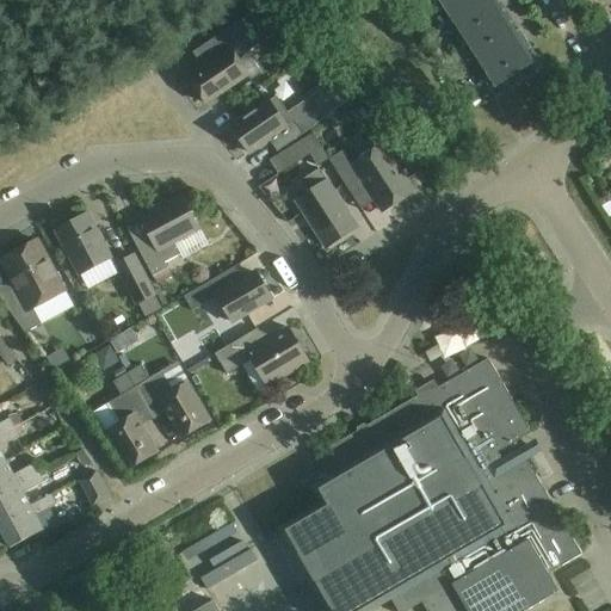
[(239,62),(266,42),(295,22),(278,0),(271,0),(248,16),(207,44),(216,59),(189,76),(208,105),(250,76),(239,62)]
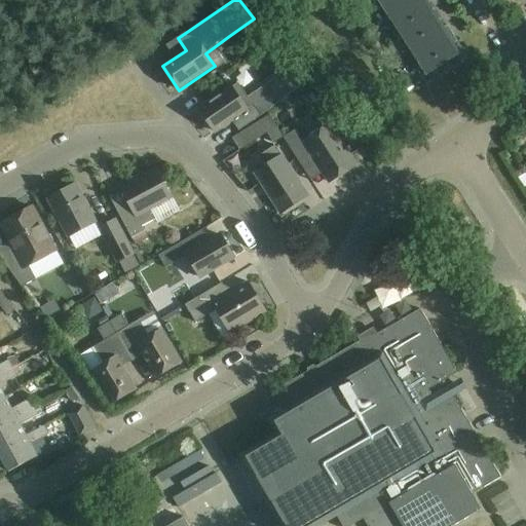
[(378,0),(390,17),(403,37),(438,14),(429,2),(431,1),(430,0),(373,0),(375,2),(378,0)]
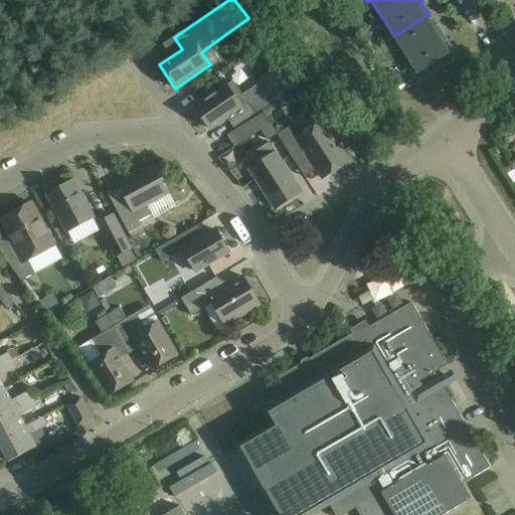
[(394,36),(407,56),(417,73),(414,75),(418,83),(457,58),(446,42),(449,40),(439,25),(437,27),(428,14),(394,36)]
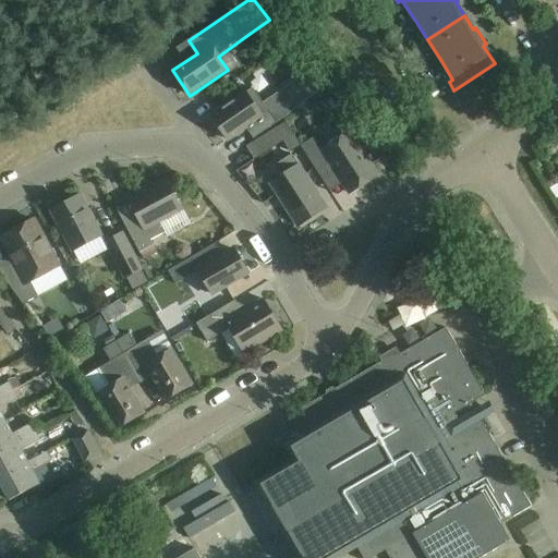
[(295,75),(261,97),(275,119),(308,96),(295,75)]
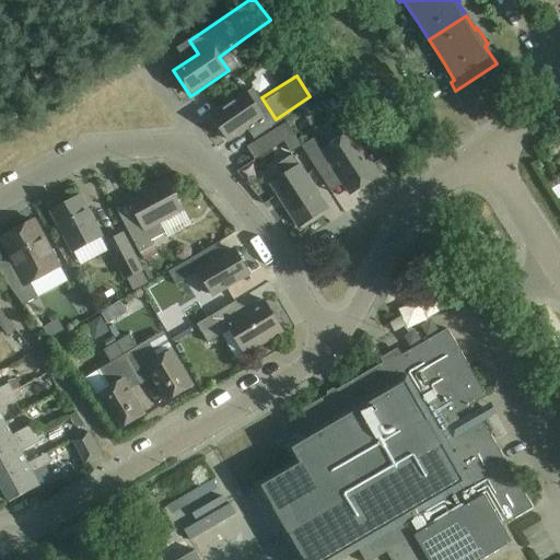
[(246,94),(212,117),(229,141),(247,128),(255,140),(278,124),(268,111),(261,116),(246,94)]
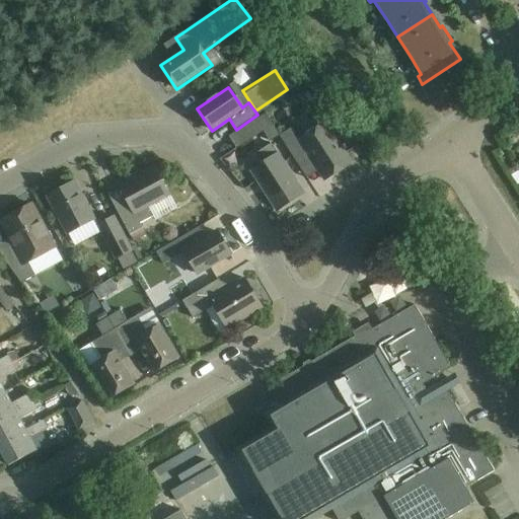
[(271,142),(280,136),(266,115),(229,137),(237,149),(264,132),(271,142)]
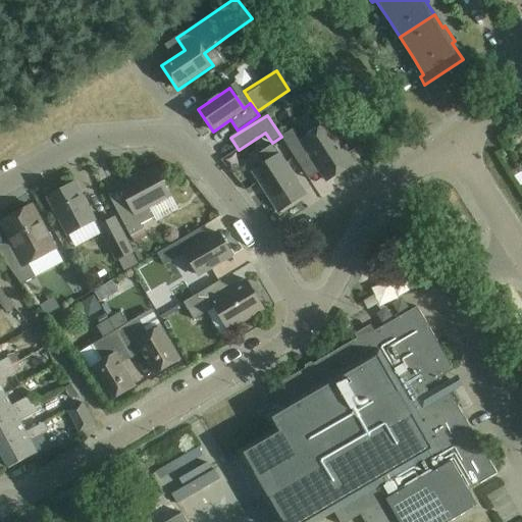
[(295,128),(281,137),(302,167),(313,160),(327,181),(354,164),(328,123),(302,141),(295,128)]
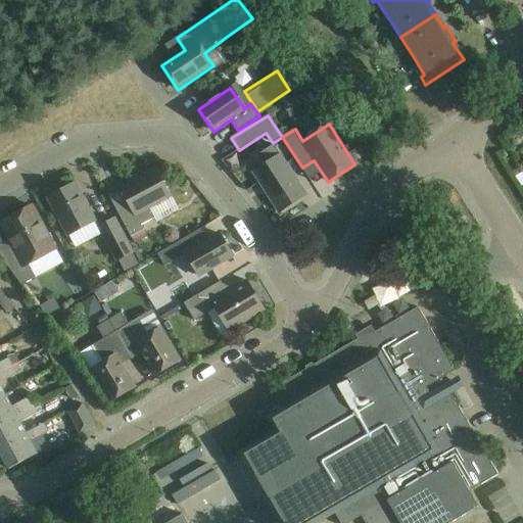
[(306,195),(281,155),(274,145),(257,156),(264,167),(253,173),(263,186),(265,184),(269,190),(266,192),(280,212),(306,195)]
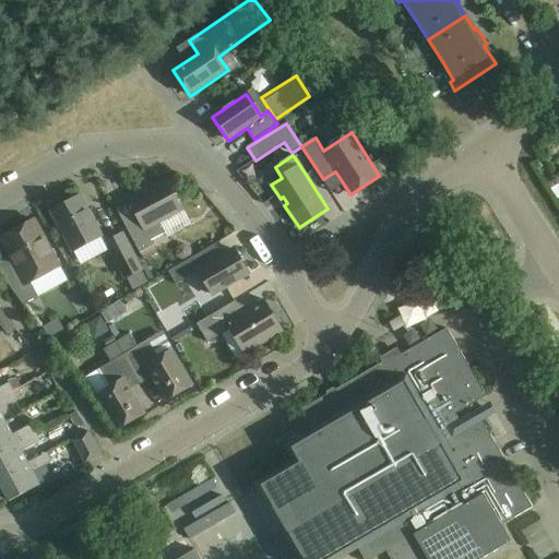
[(161,224),(183,211),(166,179),(144,191),(143,190),(127,198),(130,203),(117,210),(141,253),(154,246),(152,241),(166,233),(161,224)]
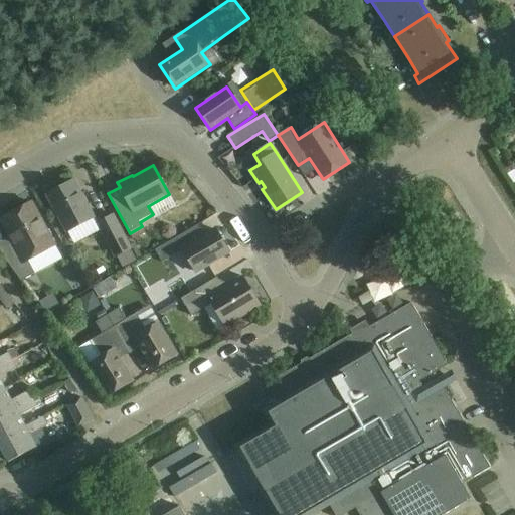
[(47,195),(67,232),(95,219),(74,180),(47,195)]
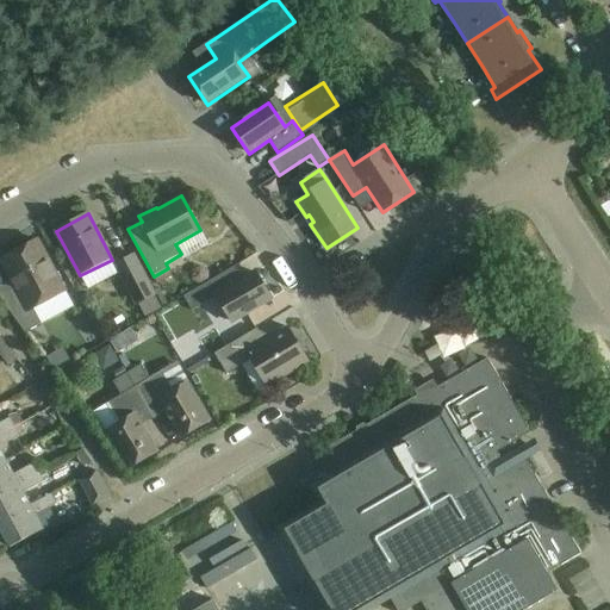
[(12,280),(0,286),(0,298),(8,310),(26,332),(43,324),(35,309),(66,292),(38,241),(1,261),(12,280)]
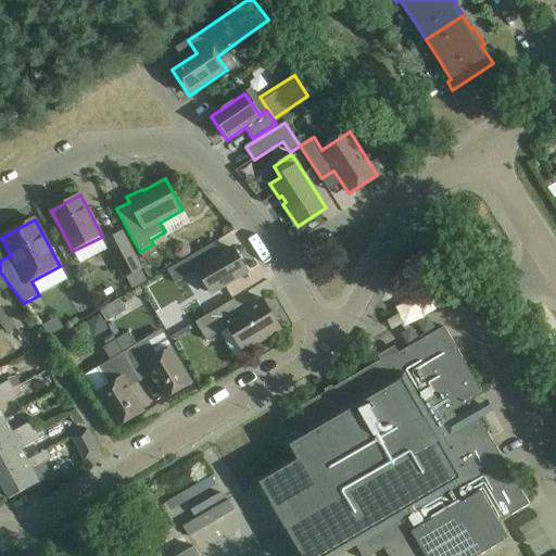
[(128,276),(140,269),(122,234),(110,240),(128,276)]
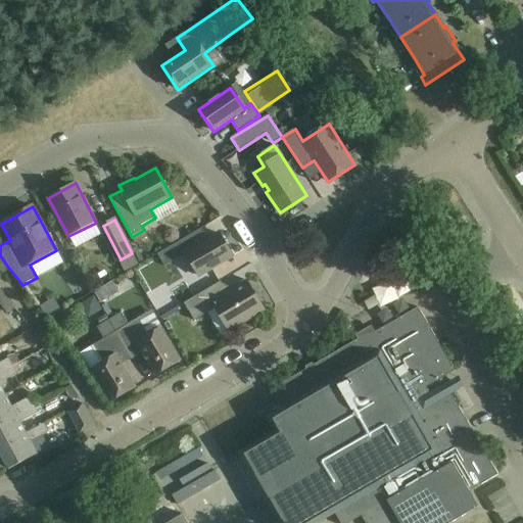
[(195,233),(178,243),(158,254),(165,268),(186,255),(198,277),(216,267),(233,256),(220,234),(201,244),(195,233)]
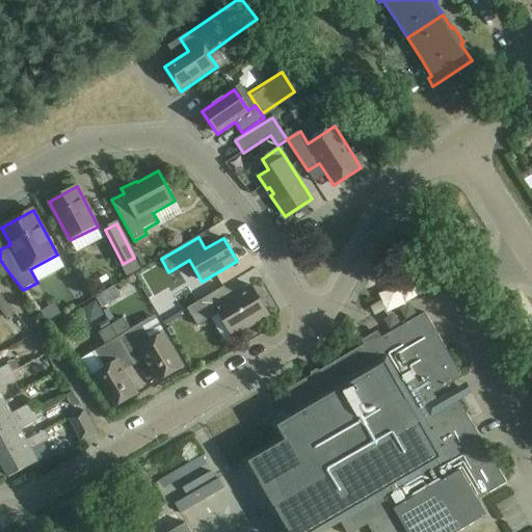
[(414,272),(375,288),(384,311),(423,295),(414,272)]
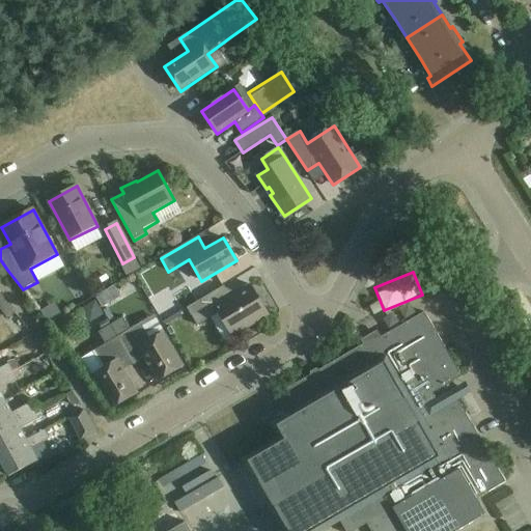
[(77,300),(88,292),(76,275),(64,282),(77,300)]
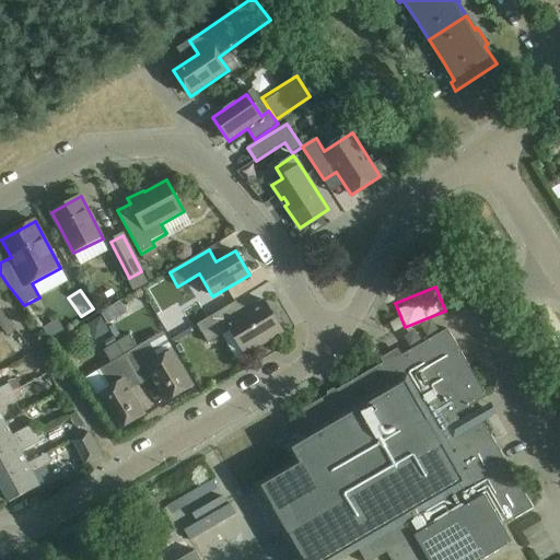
[(236,302),(197,325),(209,343),(231,330),(246,356),(283,333),(265,301),(243,313),(236,302)]
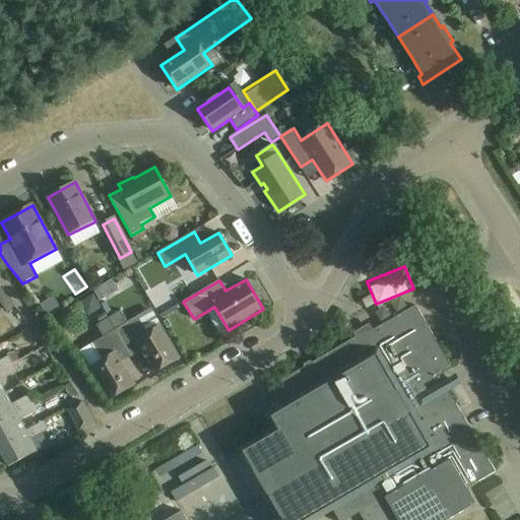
[(100,283),(91,295),(103,302),(110,290),(100,283)]
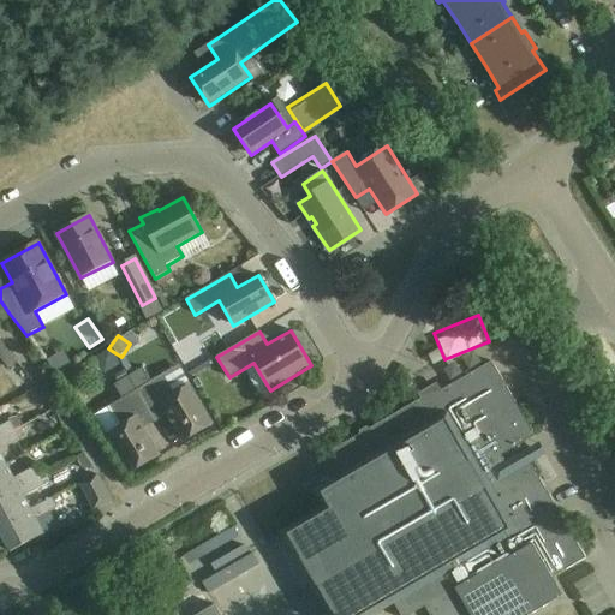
[(9,351),(1,357),(10,368),(17,363),(9,351)]
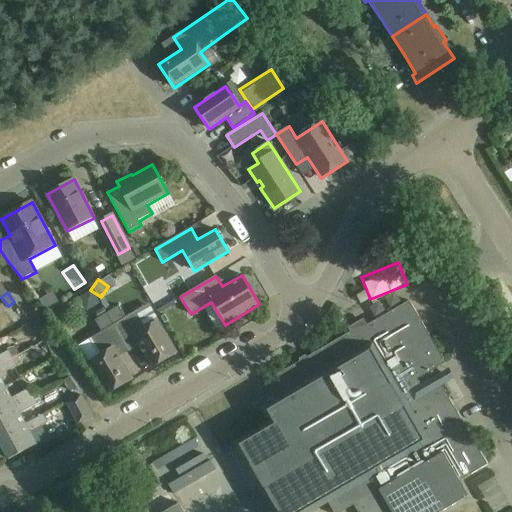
[(362,326),(265,383),(275,401),(261,409),(269,423),(233,443),(273,511),(310,511),(328,502),(333,511),(342,511),(354,505),(358,511),(441,511),(469,496),(460,481),(488,465),(442,385),(445,383),(440,374),(421,386),(417,380),(446,363),(410,301),(364,328),(362,326)]
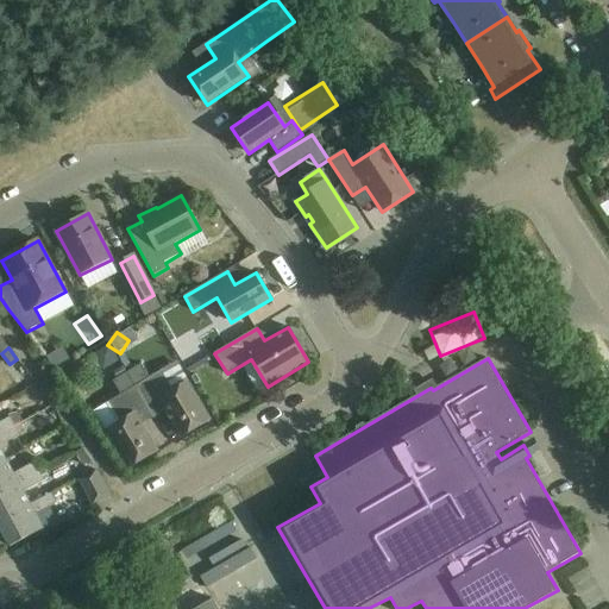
[(127,374),(155,418),(167,410),(182,437),(209,420),(188,383),(174,391),(162,371),(150,378),(142,364),(127,374)]
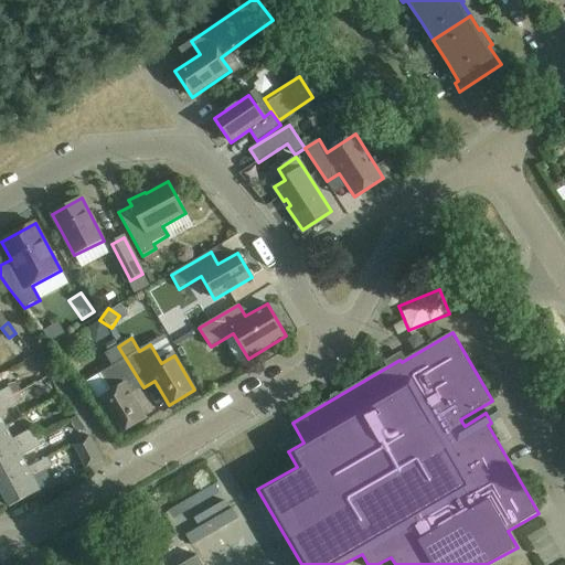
[(144,387),(118,347),(106,353),(114,365),(102,373),(113,392),(99,400),(120,434),(146,418),(131,394),(144,387)]
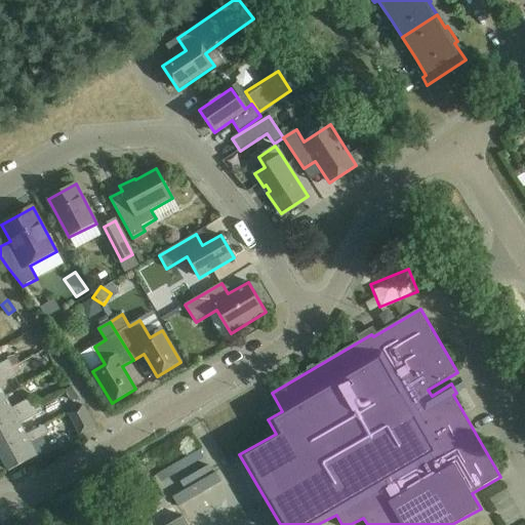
[(0,374),(12,367),(9,360),(0,364),(0,374)]
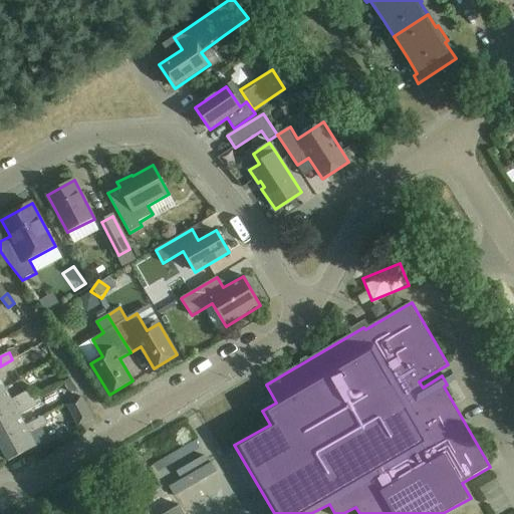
[(0,366),(0,391),(5,389),(0,378),(0,375),(17,367),(12,359),(0,366)]
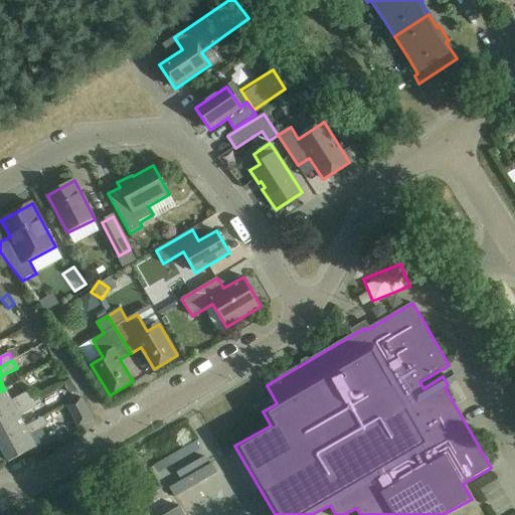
[(11,400),(5,389),(0,391),(0,416),(33,399),(29,391),(11,400)]
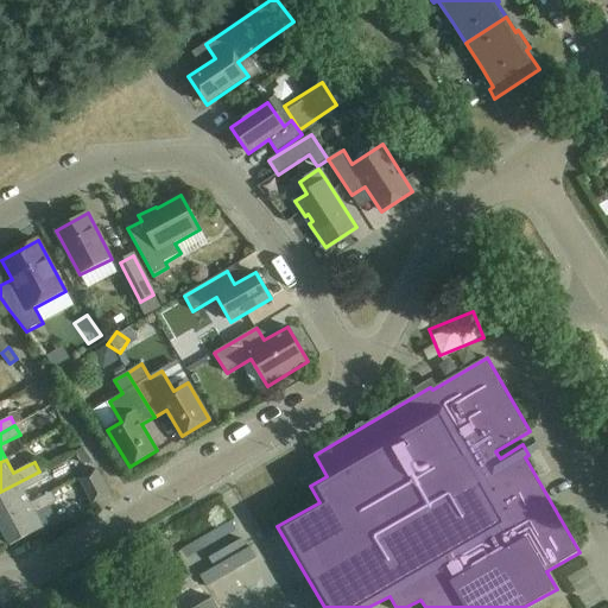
[(80,479),(94,504),(111,495),(96,470),(80,479)]
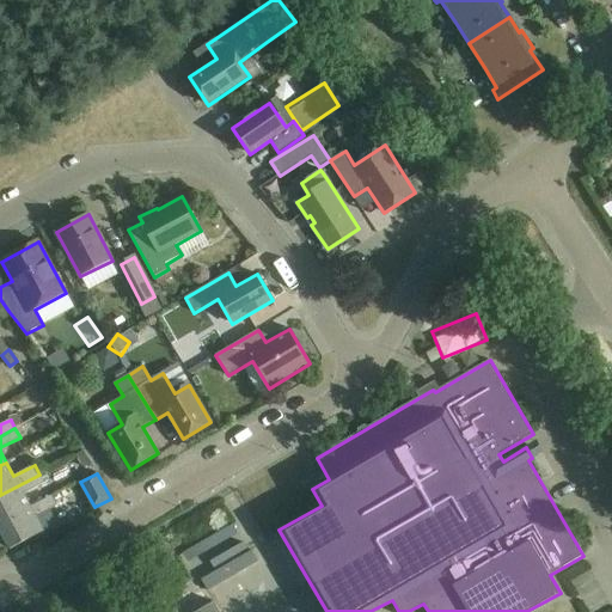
[(0,495),(0,525),(31,508),(24,495),(44,483),(40,475),(0,495)]
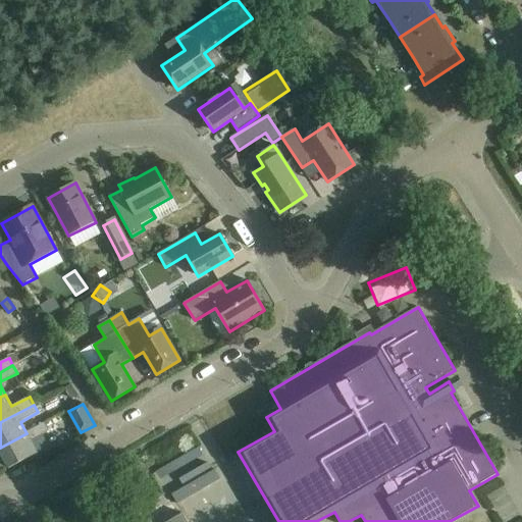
[(44,423),(27,433),(0,448),(0,451),(9,469),(38,454),(31,441),(49,431),(44,423)]
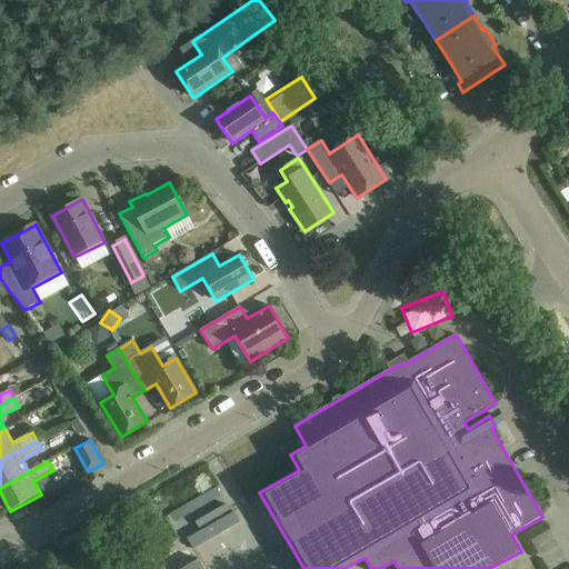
[(239,522),(233,512),(188,539),(193,549),(239,522)]
